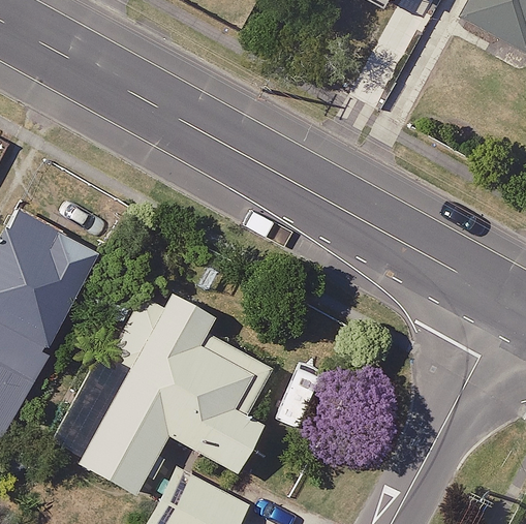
[(371,0),(394,12),(400,0),(371,0)]
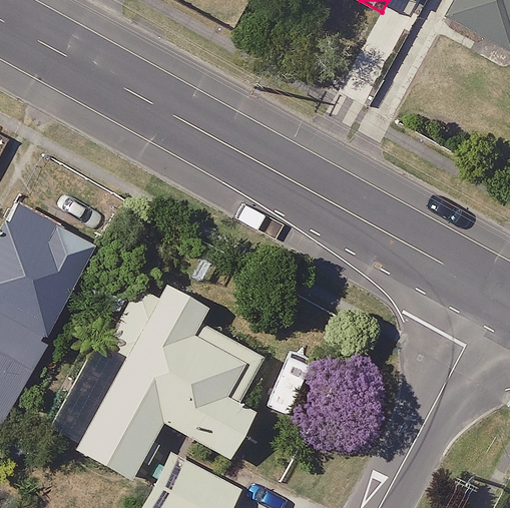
[(509,0),(466,0),(457,19),(509,46),(509,0)]
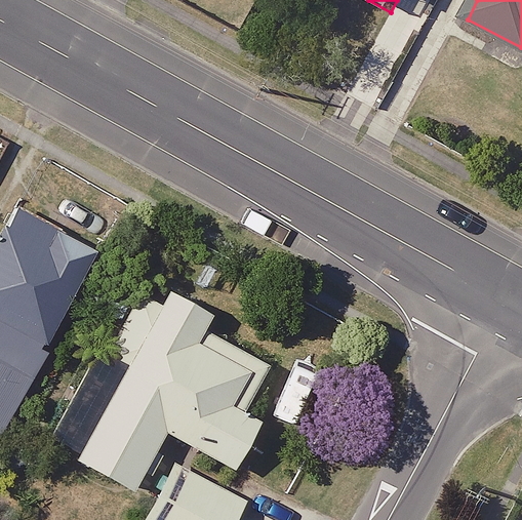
[(0,447),(93,248),(10,209),(0,231),(0,447)]
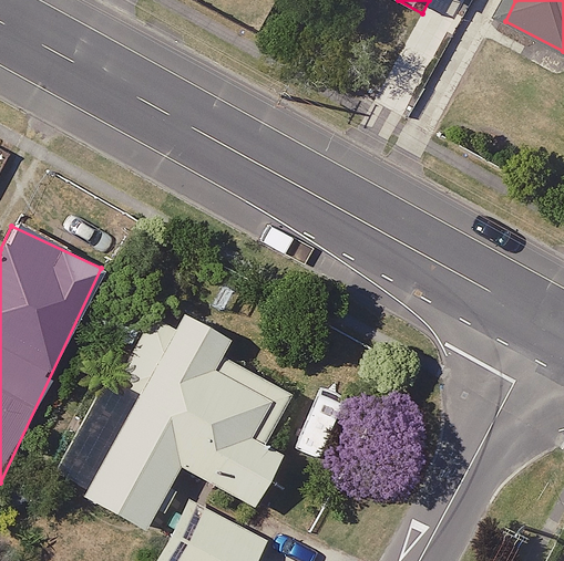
[(228,336),(163,302),(118,386),(137,396),(85,495),(149,528),(182,465),(254,502),(280,452),(265,443),(290,394),(217,356),(228,336)]
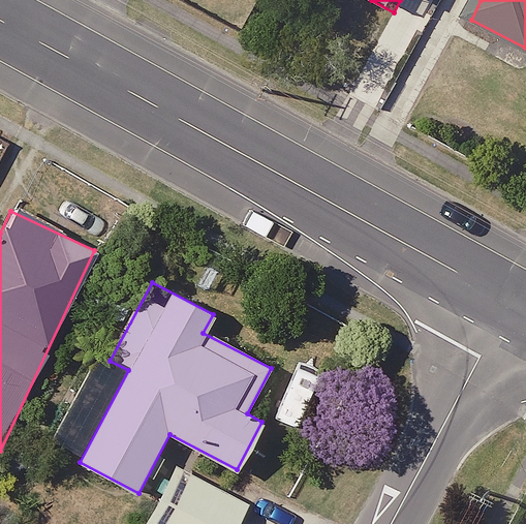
[(239,523),(249,505),(177,466),(146,523),(239,523)]
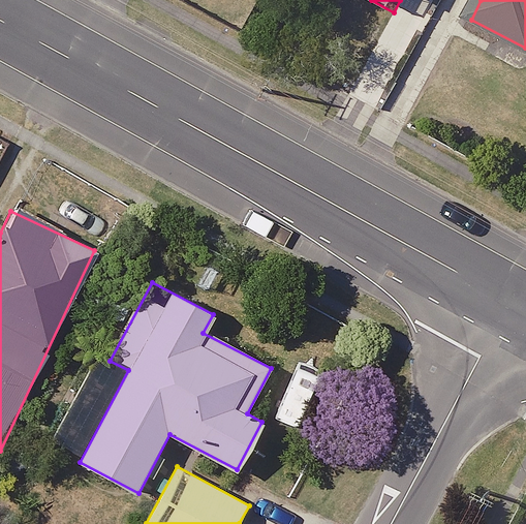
All buildings are outlined.
